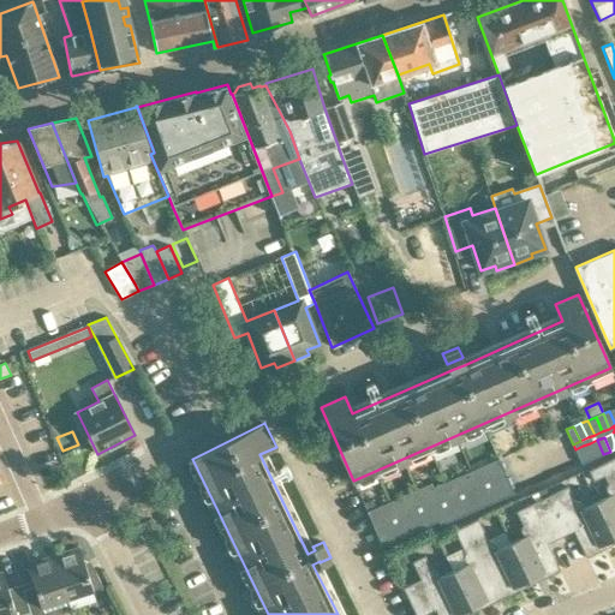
[(597,440),(590,443),(596,458),(603,454),(597,440)]
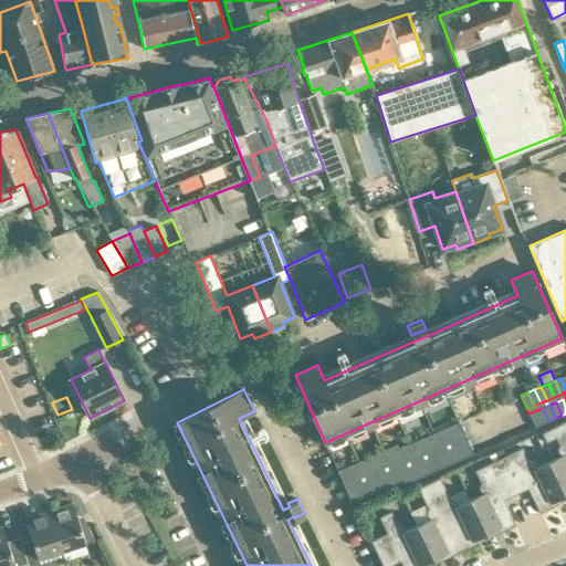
[(543,408),(536,410),(542,425),(548,421),(543,408)]
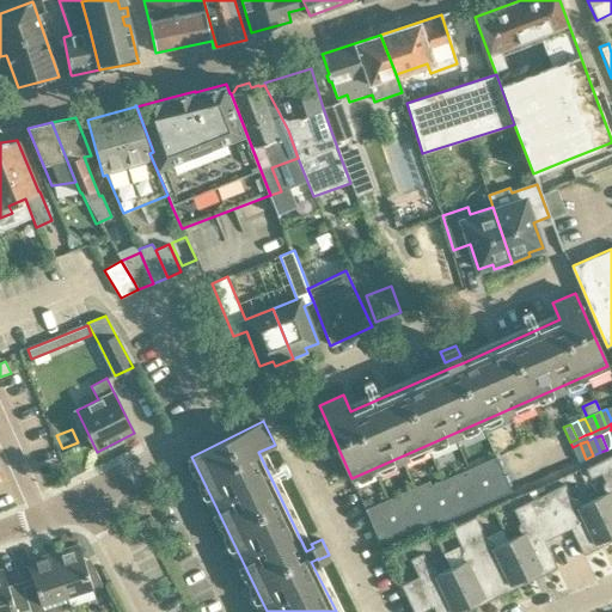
[(580,444),(573,447),(579,461),(586,459),(580,444)]
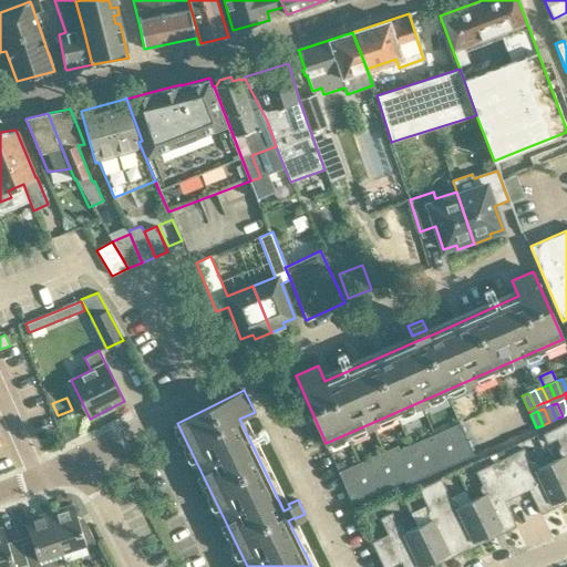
[(453,415),(442,421),(446,430),(446,429),(453,426),(456,424),(453,415)]
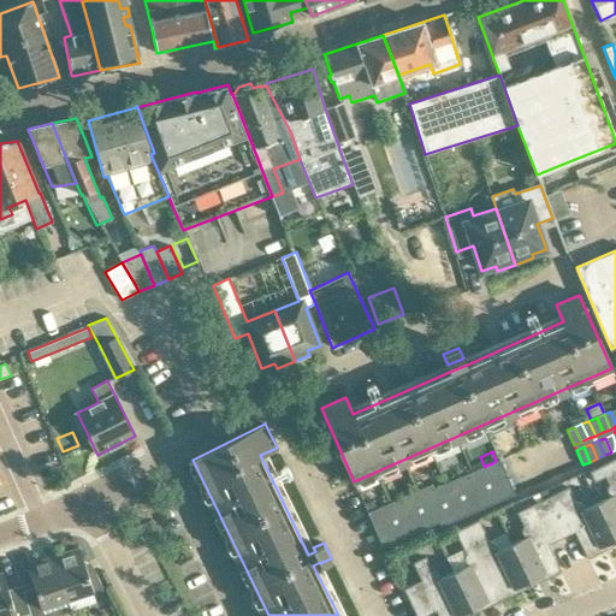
[(507,474),(499,460),(496,461),(492,463),(499,478),(507,474)]
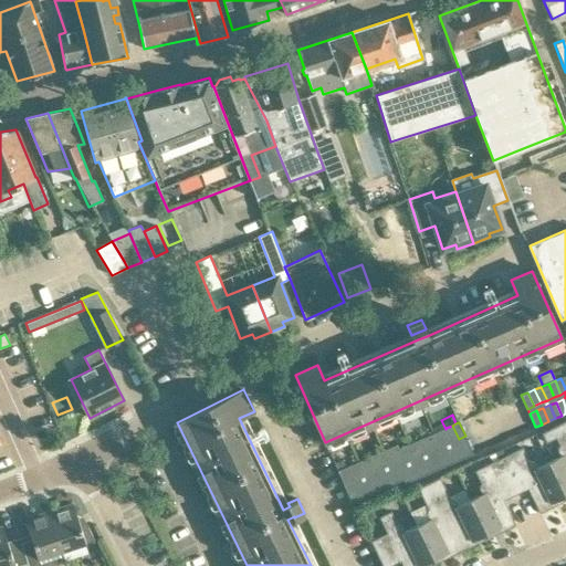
[(561,456),(548,461),(565,498),(565,431),(562,423),(542,433),(546,442),(556,438),(559,444),(557,450),(561,456)]
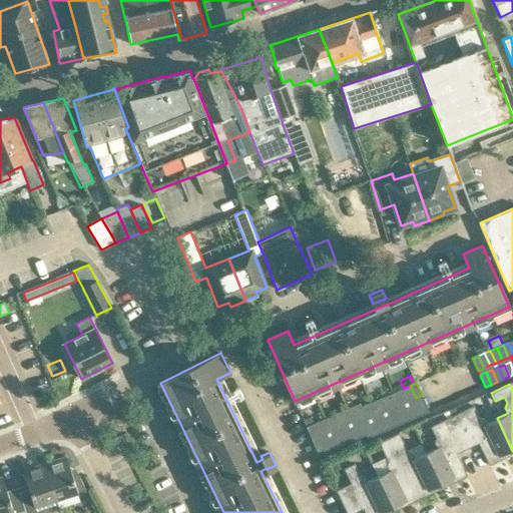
[(416,398),(410,386),(404,388),(410,401),(416,398)]
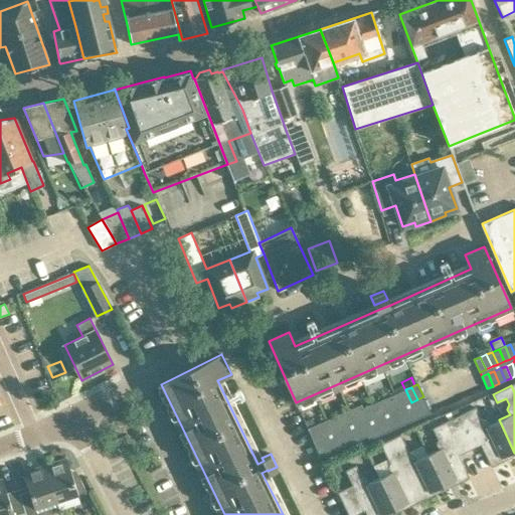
[(411,402),(405,389),(405,390),(399,392),(405,404),(411,402)]
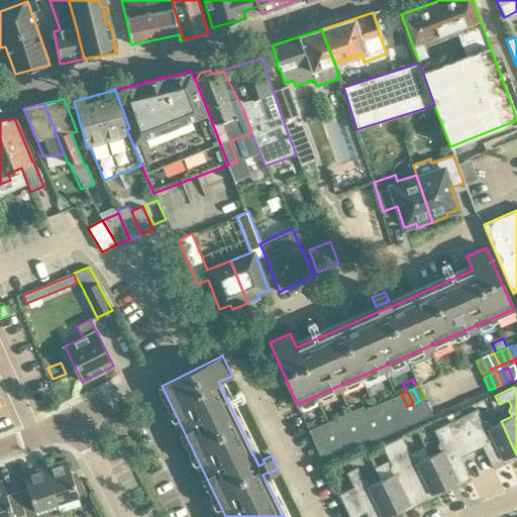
[(407,406),(401,394),(395,397),(401,409),(407,406)]
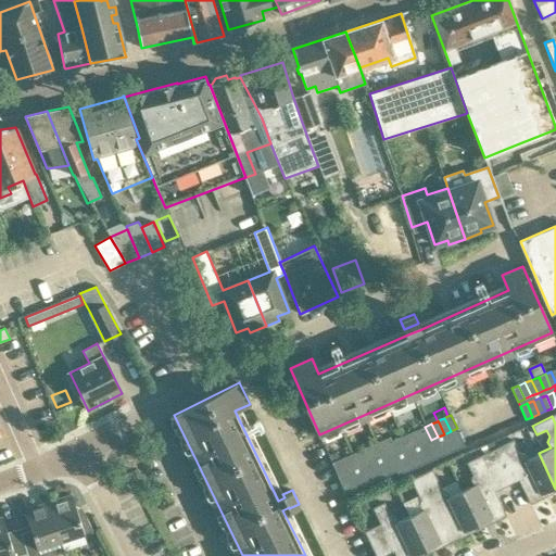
[(431,440),(425,427),(418,429),(425,443),(431,440)]
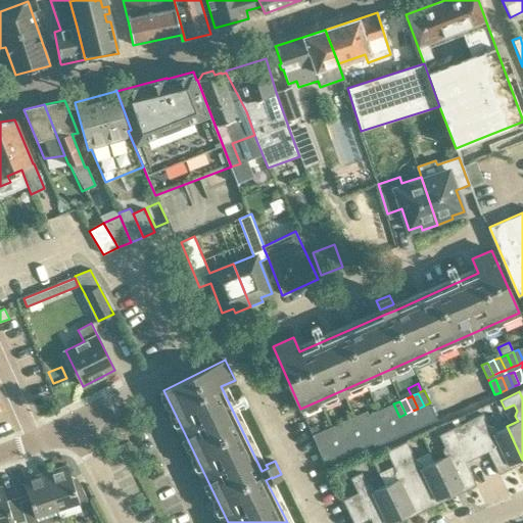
[(383,429),(389,426),(395,424),(401,421),(408,418),(414,416),(420,413),(426,410),(431,408),(430,402),(424,406),(418,409),(412,411),(406,414),(399,417),(393,419),(387,422),(379,425),(374,413),(369,415),(373,423),(367,426),(361,429),(354,431),(348,434),(342,437),(336,439),(330,442),(324,444),(318,447),(320,452),(320,453),(326,449),(332,446),(338,444),(344,441),(350,438),(357,436),(363,433),(369,430),(375,428),(377,432),(383,429)]
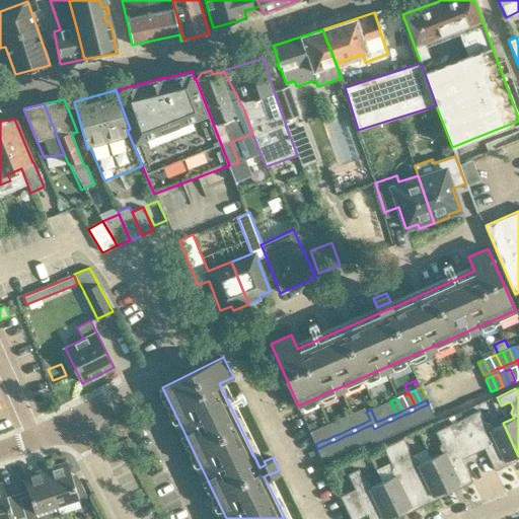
[(396,414),(390,400),(384,403),(390,416),(396,414)]
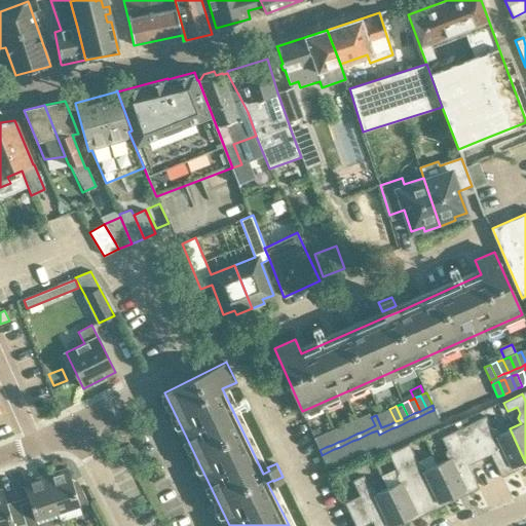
[(396,421),(389,409),(383,412),(389,424),(396,421)]
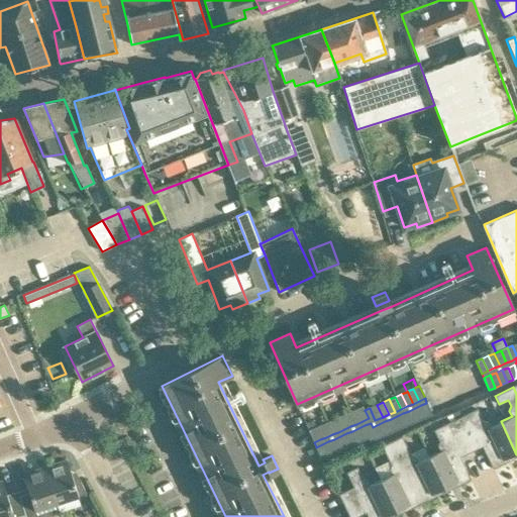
[(432,415),(426,403),(421,405),(426,418),(432,415)]
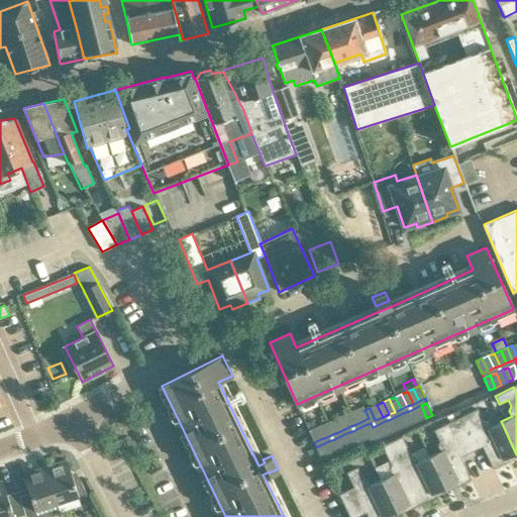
[(383,417),(377,405),(374,406),(370,408),(375,420),(383,417)]
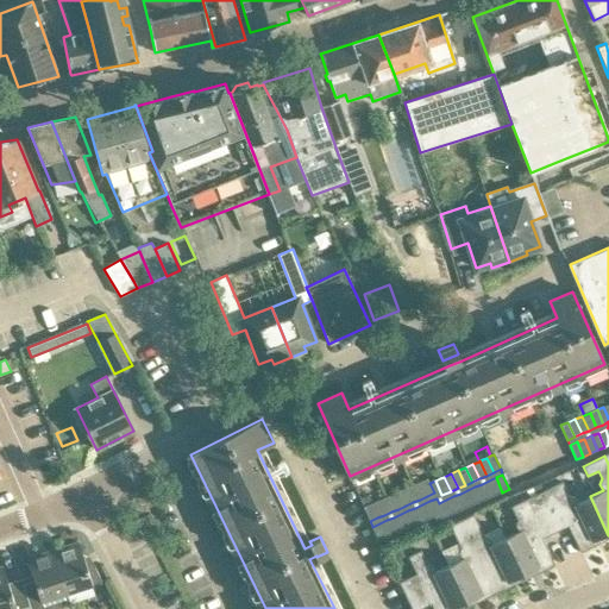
[(502,493),(496,477),(489,481),(495,495),(502,493)]
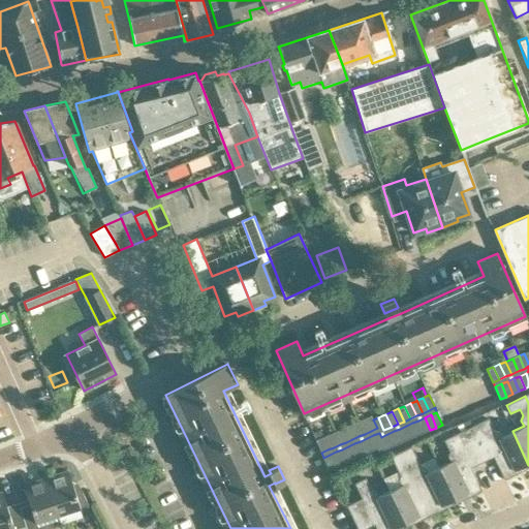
[(377,428),(373,419),(372,419),(371,416),(366,418),(371,431),(377,428)]
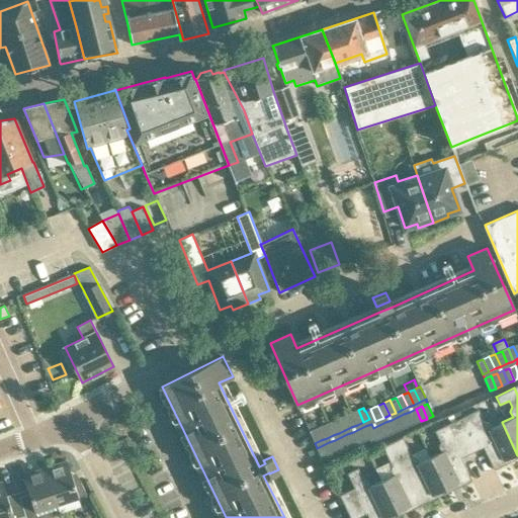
[(421,421),(416,409),(410,412),(415,424),(421,421)]
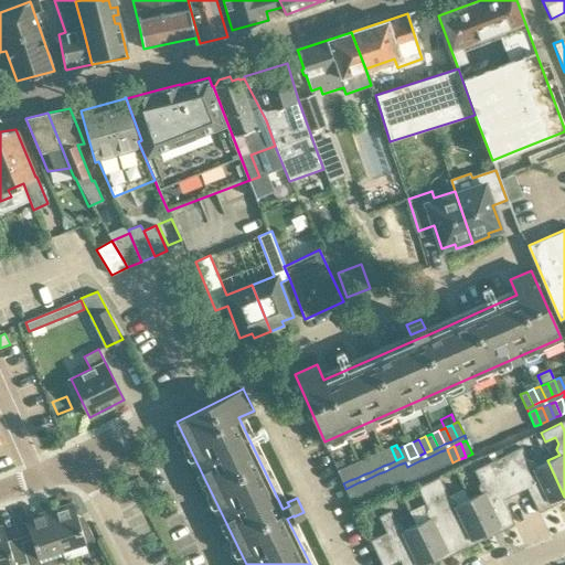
[(396,460),(391,447),(384,449),(390,464),(396,460)]
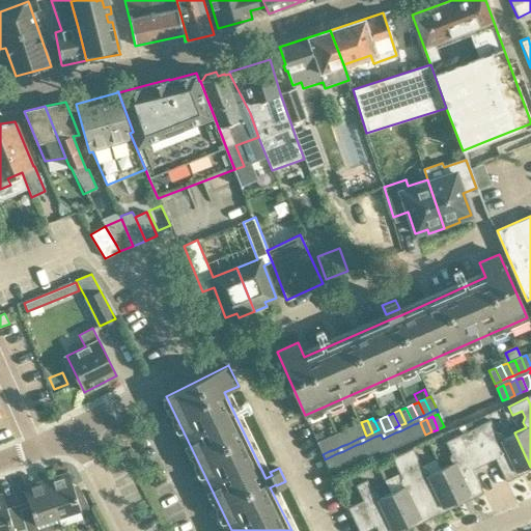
[(490,420),(468,430),(484,464),(496,458),(506,481),(518,476),(520,471),(525,468),(527,472),(530,469),(530,467),(514,432),(503,439),(501,434),(496,431),(490,420)]
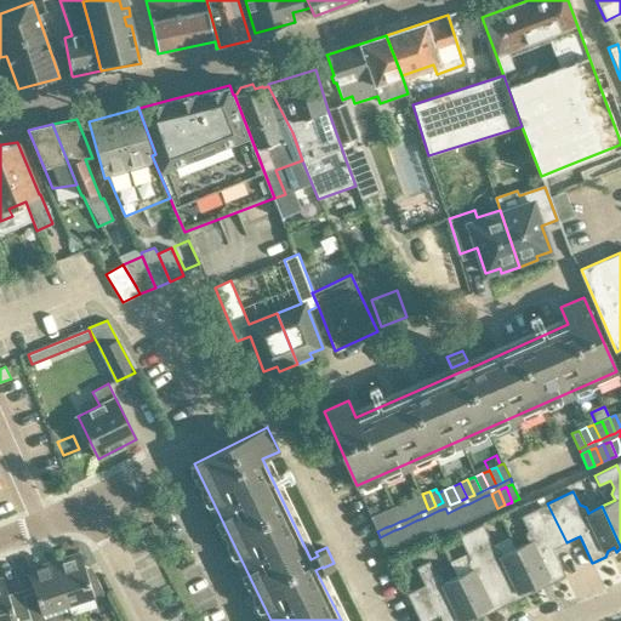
[(428,510),(422,494),(419,496),(415,497),(421,512),(428,510)]
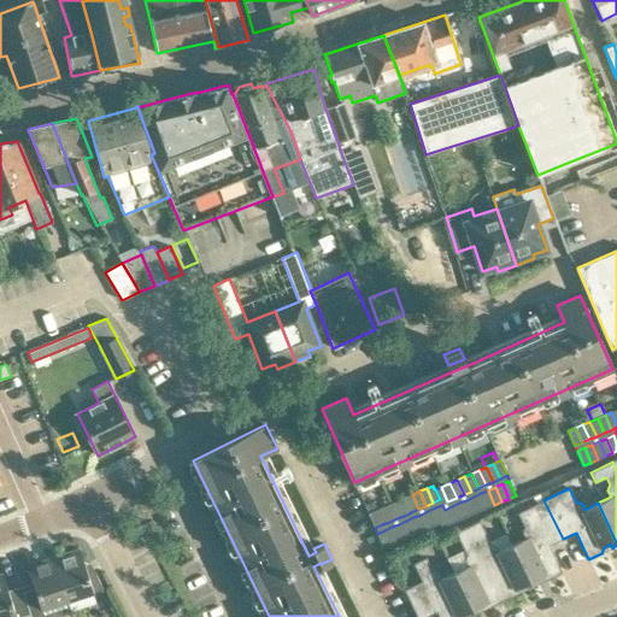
[(494,505),(488,491),(481,493),(487,507),(494,505)]
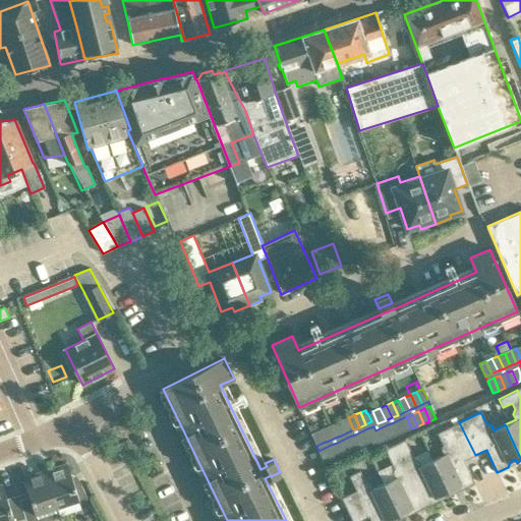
[(411,428),(406,416),(400,419),(405,431),(409,429),(411,428)]
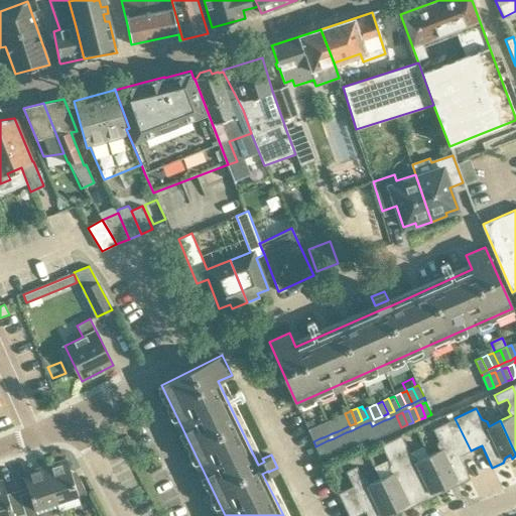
[(350,425),(345,413),(339,416),(344,428),(350,425)]
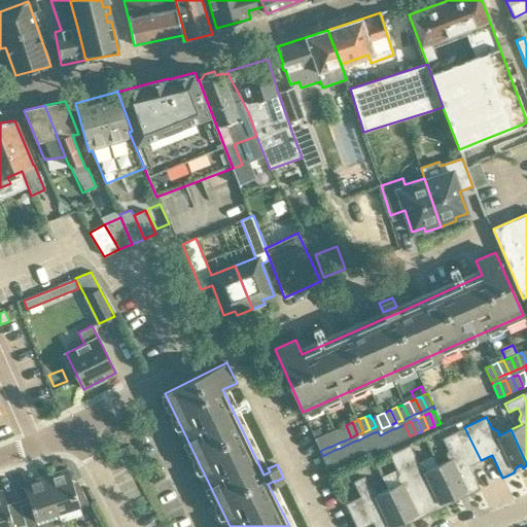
[(410,436),(405,424),(398,427),(403,440),(410,436)]
